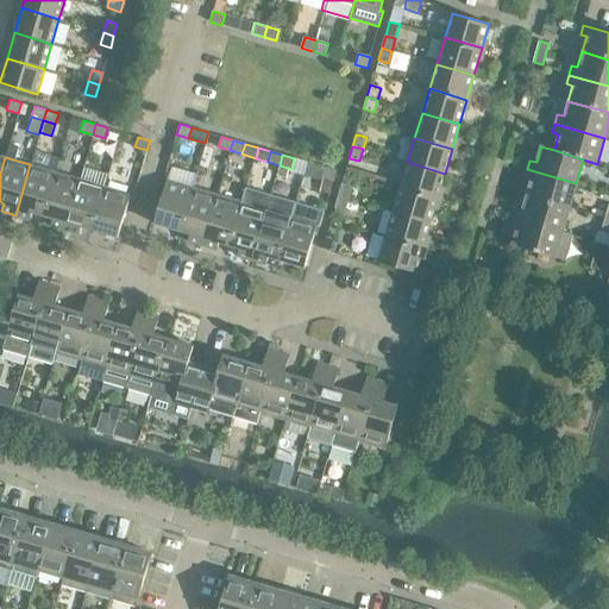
[(438,198),(445,174),(407,162),(400,187),(438,198)]
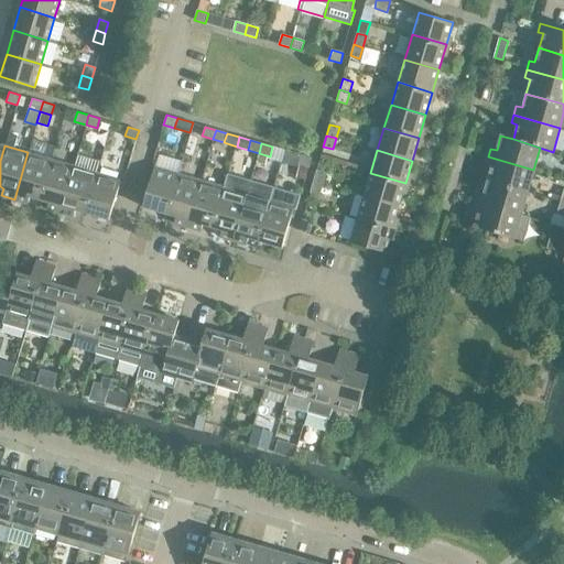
[(39,198),(51,159),(28,152),(14,199),(28,203),(29,196),(39,198)]
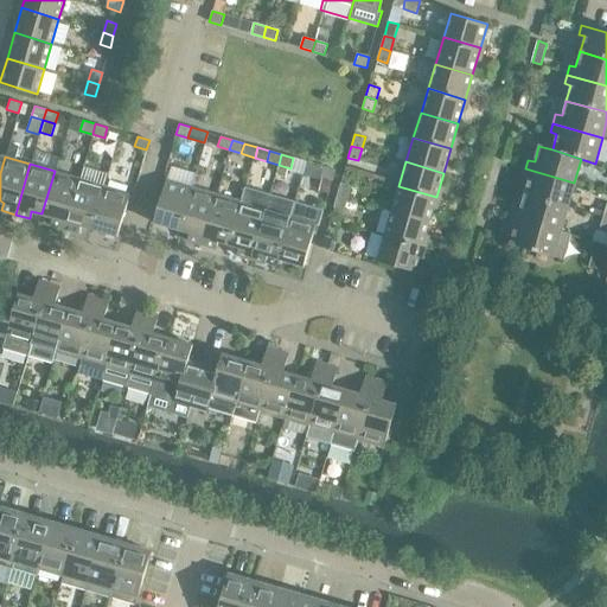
[(336,170),(324,166),(320,177),(324,178),(332,180),(336,170)]
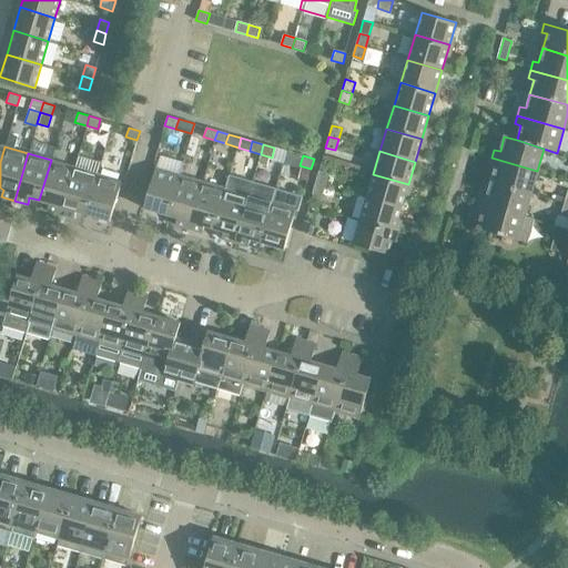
[(537,171),(492,158),(489,166),(495,169),(490,183),(530,194),(537,171)]
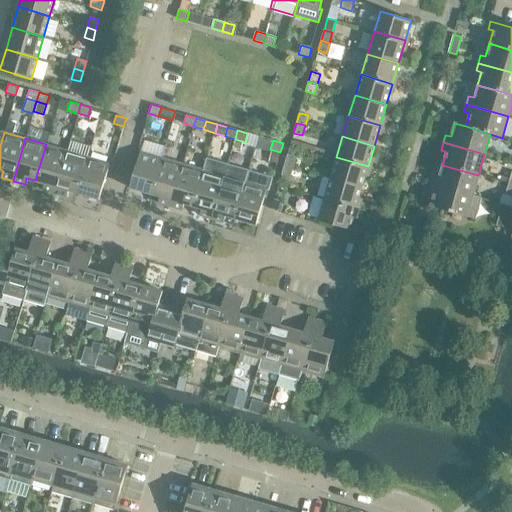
[(54,193),(67,150),(46,144),(35,180),(44,183),(42,189),(54,193)]
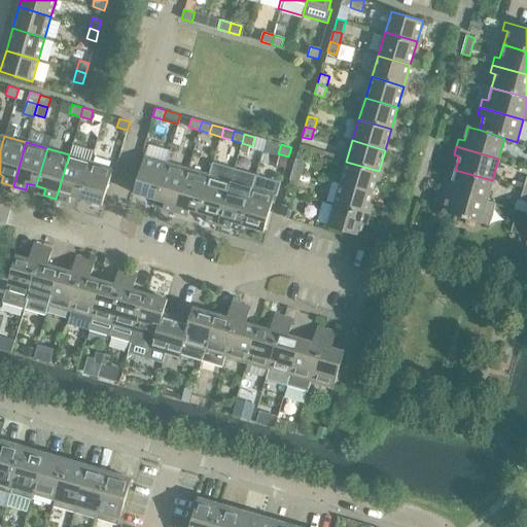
[(79,198),(90,161),(69,154),(56,199),(68,202),(70,196),(79,198)]
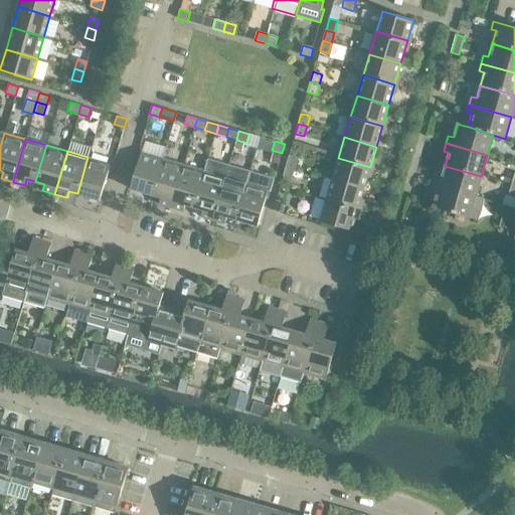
[(275,151),(271,162),(279,164),(282,153),(275,151)]
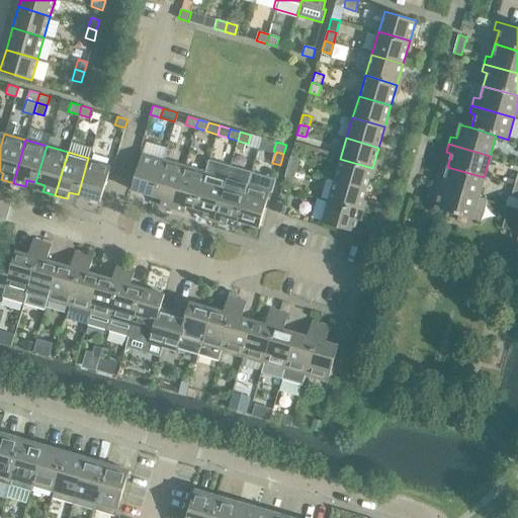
[(110,165),(106,164),(108,158),(93,153),(91,159),(88,158),(78,194),(99,201),(110,165)]
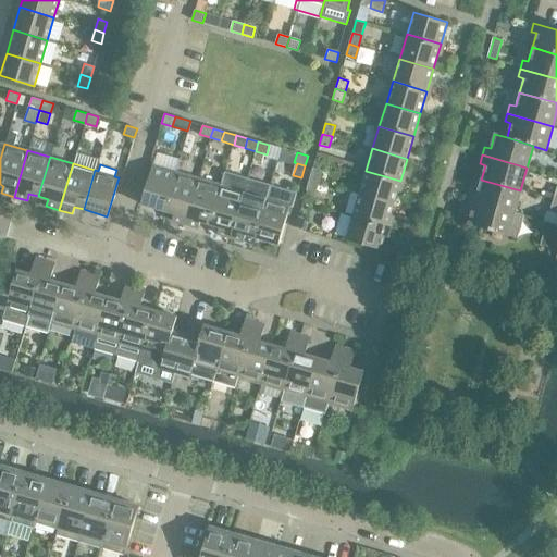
[(164,210),(175,171),(152,164),(140,203),(164,210)]
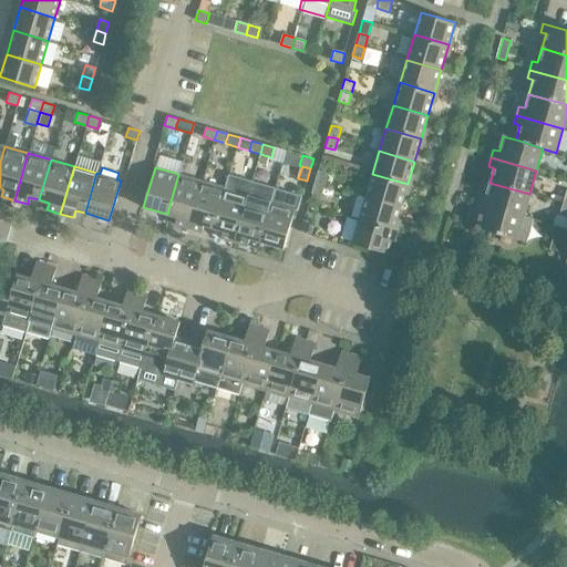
[(328,174),(318,171),(315,182),(325,185),(328,174)]
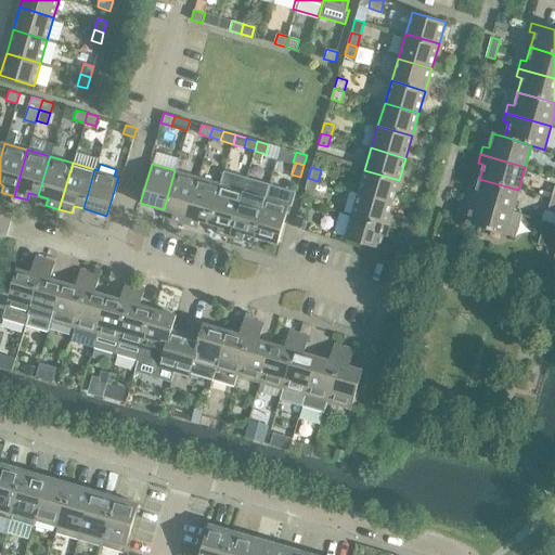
[(184,223),(197,177),(175,170),(164,209),(173,213),(171,220),(184,223)]
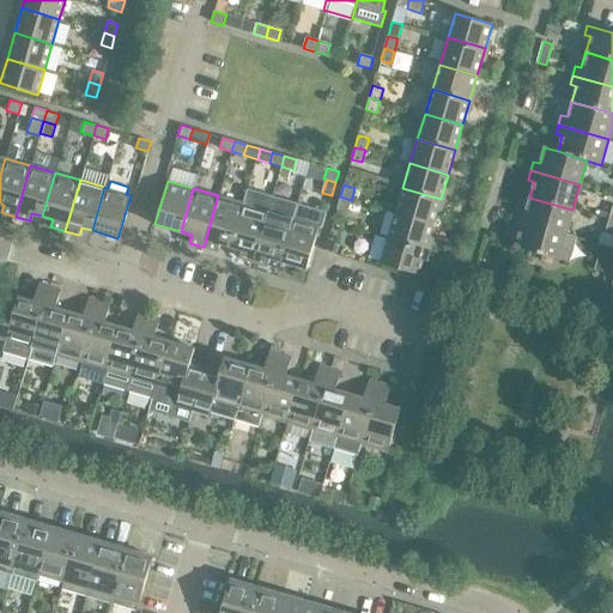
[(432,224),(441,199),(402,188),(395,213),(432,224)]
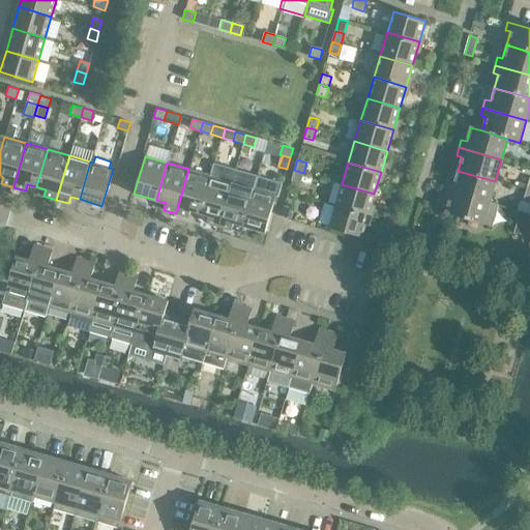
[(218,226),(235,170),(214,164),(210,176),(199,213),(208,215),(206,223),(218,226)]
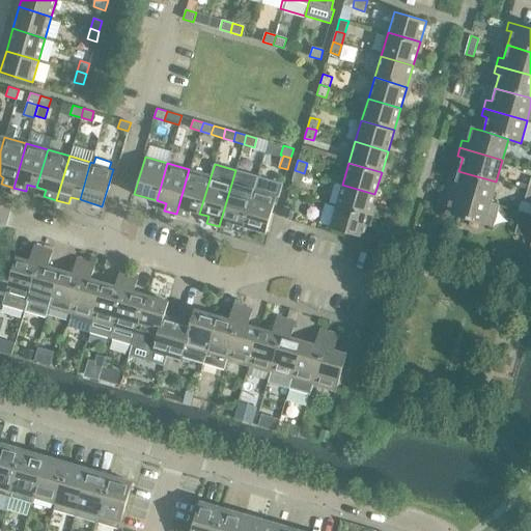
[(199,214),(211,176),(189,169),(176,214),(189,218),(191,211),(199,214)]
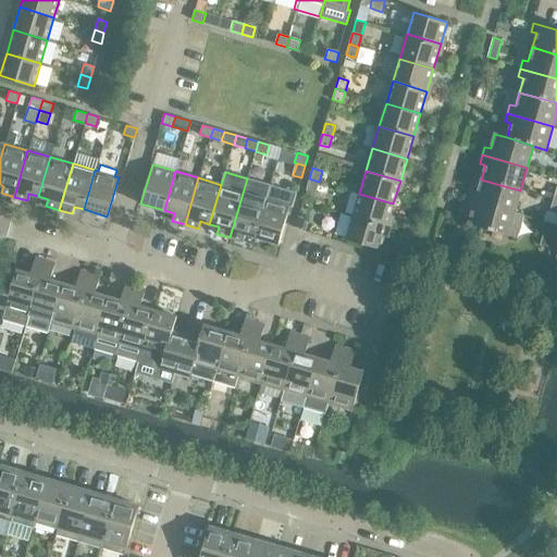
[(255,237),(270,185),(247,178),(230,237),(243,242),(245,234),(255,237)]
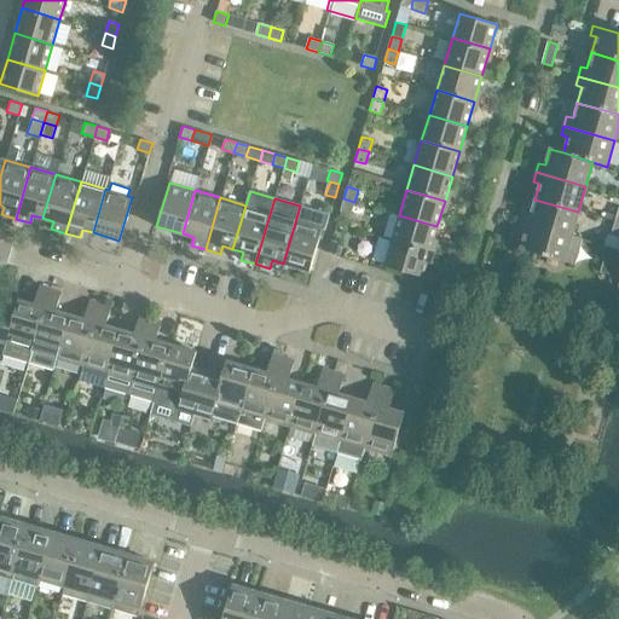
[(351,214),(354,202),(343,198),(340,210),(351,214)]
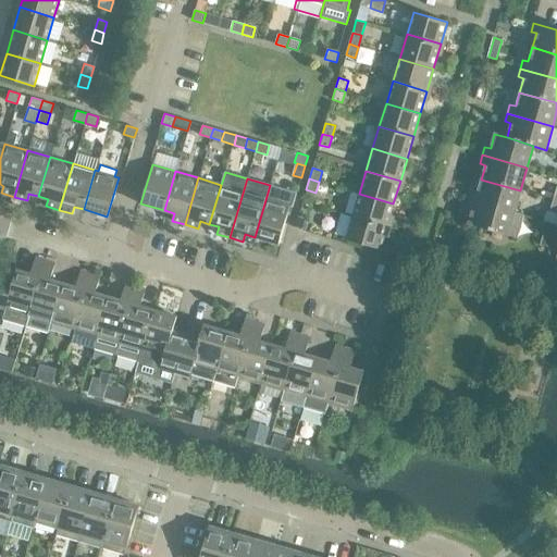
[(520,190),(481,180),(478,193),(472,192),(470,200),(515,212),(517,202),(523,205),(525,195),(520,194),(520,190)]
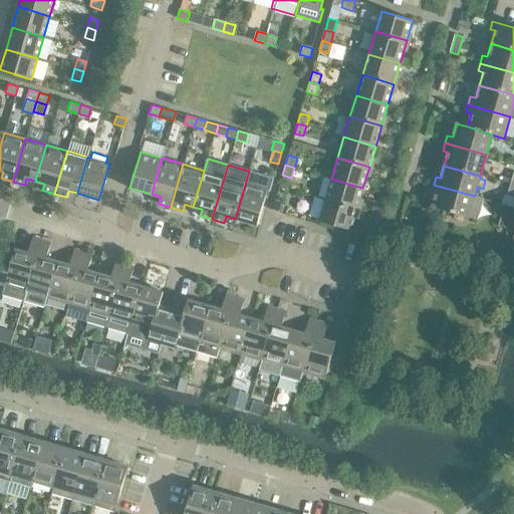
[(257,173),(249,171),(235,219),(257,225),(267,189),(253,185),(257,173)]
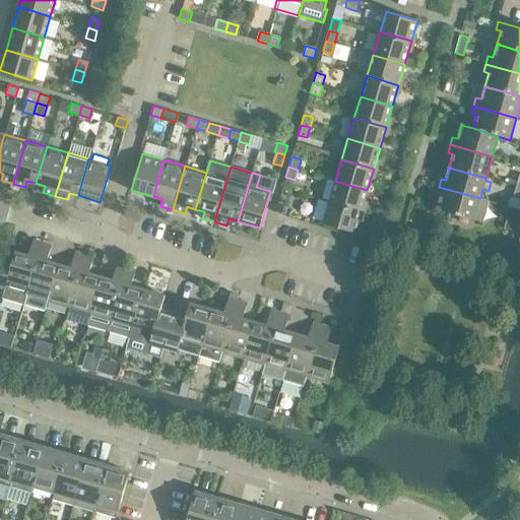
[(361,213),(367,190),(335,181),(328,203),(361,213)]
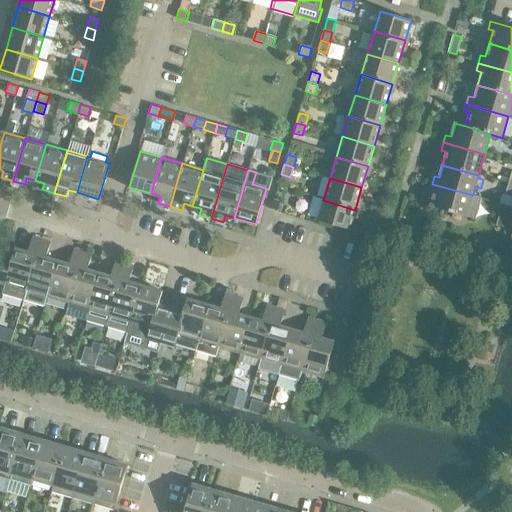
[(473,195),(432,184),(429,191),(434,193),(430,207),(476,220),(482,199),(472,196),(473,195)]
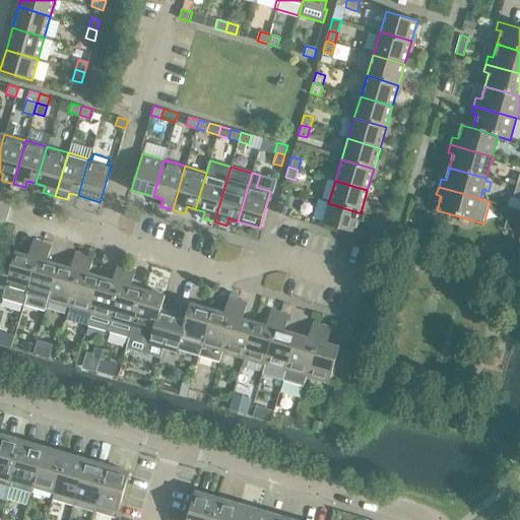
[(287,205),(278,202),(275,212),(284,215),(287,205)]
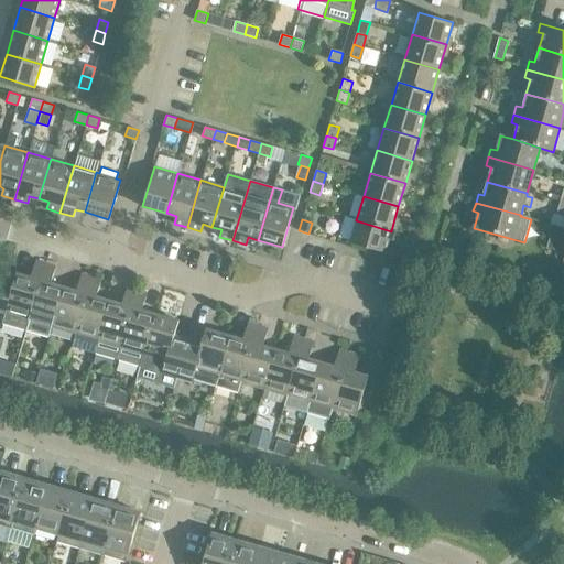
[(384,252),(391,231),(356,220),(349,242),(384,252)]
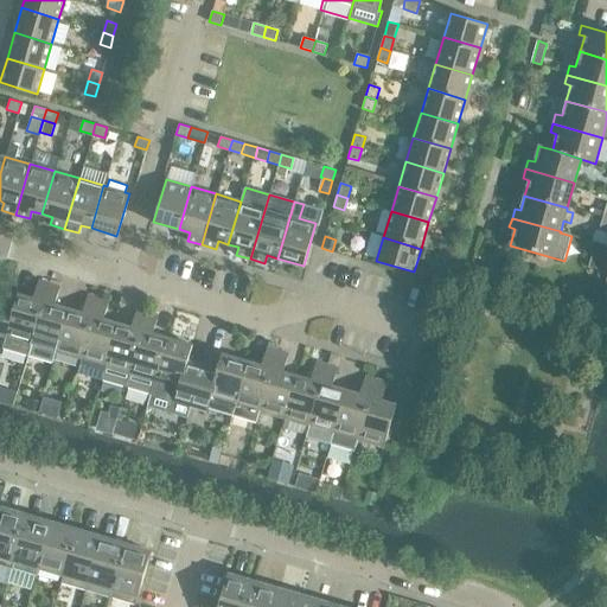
[(600,272),(604,257),(592,254),(588,268),(600,272)]
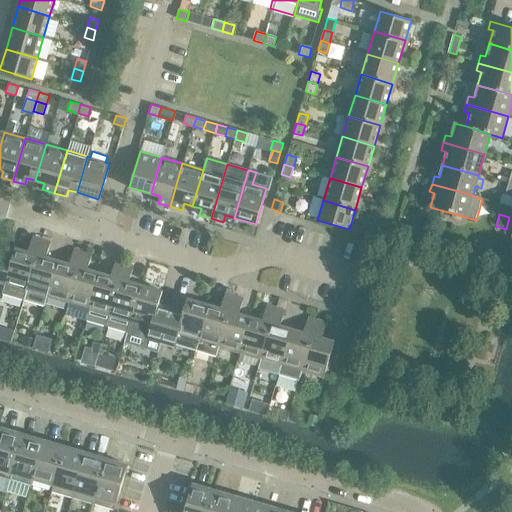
[(23,299),(41,238),(32,236),(27,251),(15,247),(11,258),(4,256),(0,268),(0,282),(4,283),(1,293),(23,299)]
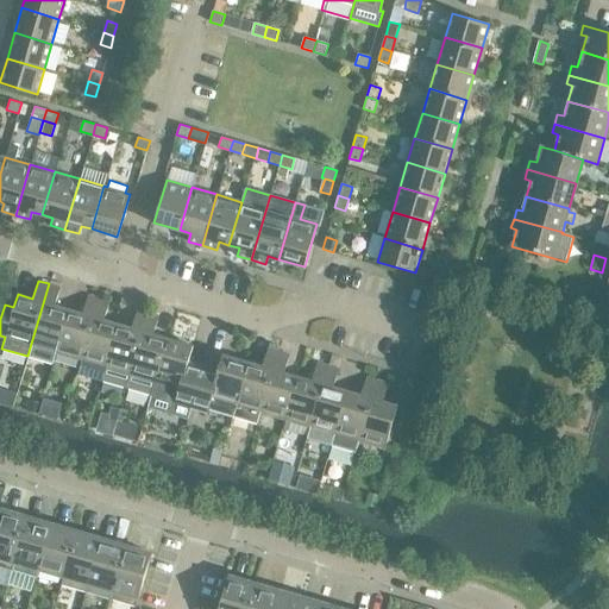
[(56,352),(68,309),(55,305),(60,287),(49,283),(27,356),(52,364),(56,352)]
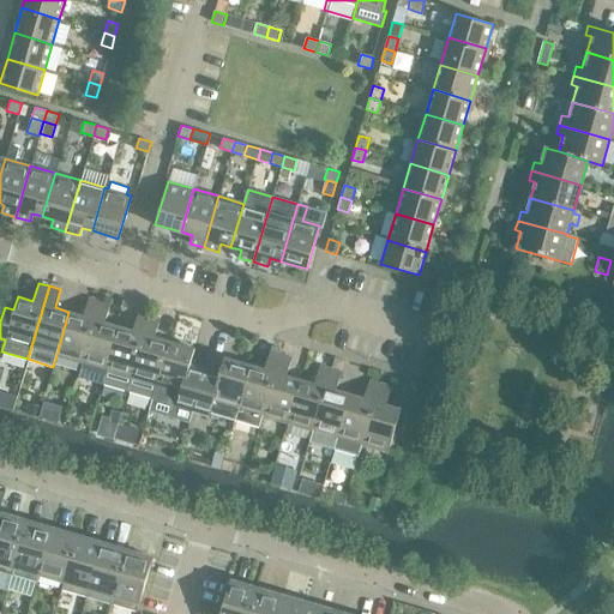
[(80,362),(98,301),(88,298),(83,315),(68,312),(56,355),(80,362)]
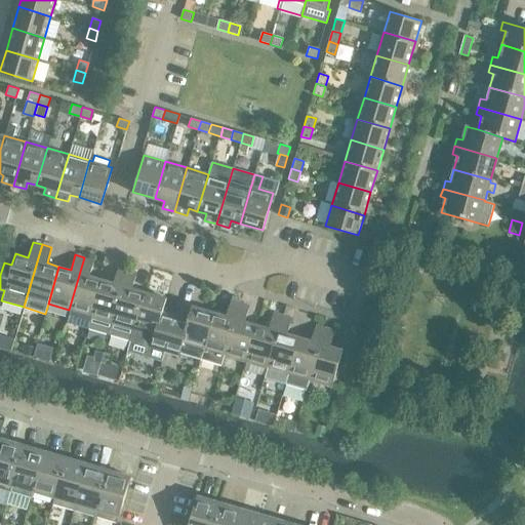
[(87,328),(102,279),(89,276),(93,259),(84,257),(69,310),(66,322),(87,328)]
